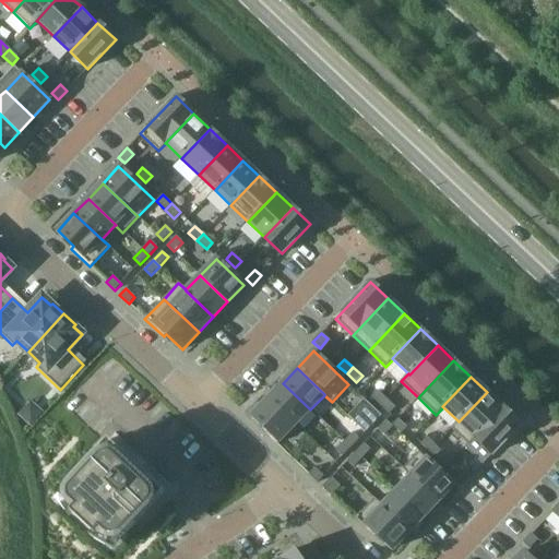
[(310,409),(283,383),(269,399),(296,425),(310,409)]
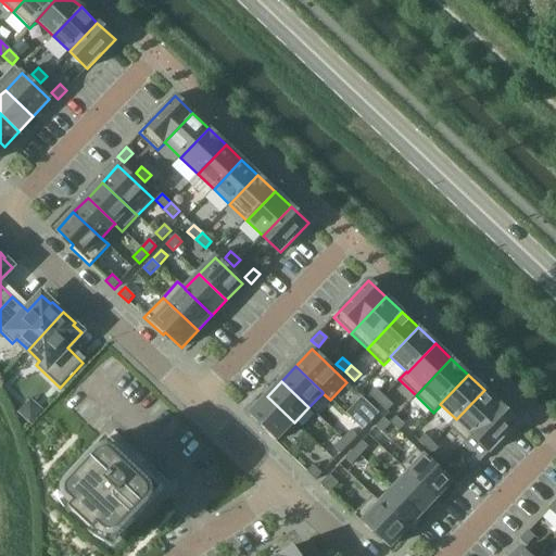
[(369,395),(378,403),(384,396),(376,389),(369,395)]
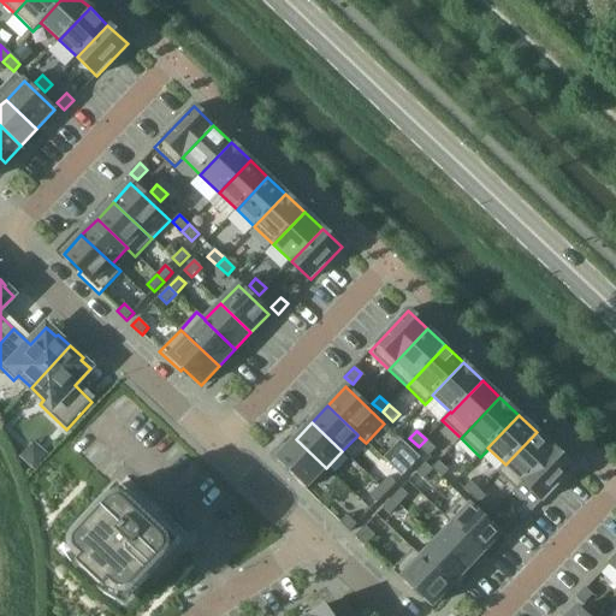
[(504,463),(497,472),(515,490),(555,449),(537,432),(505,465),(504,463)]
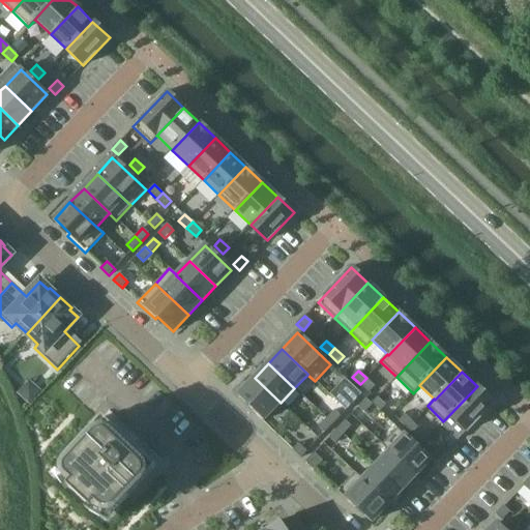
[(281,403),(255,378),(239,393),(255,408),(252,411),(262,421),(281,403)]
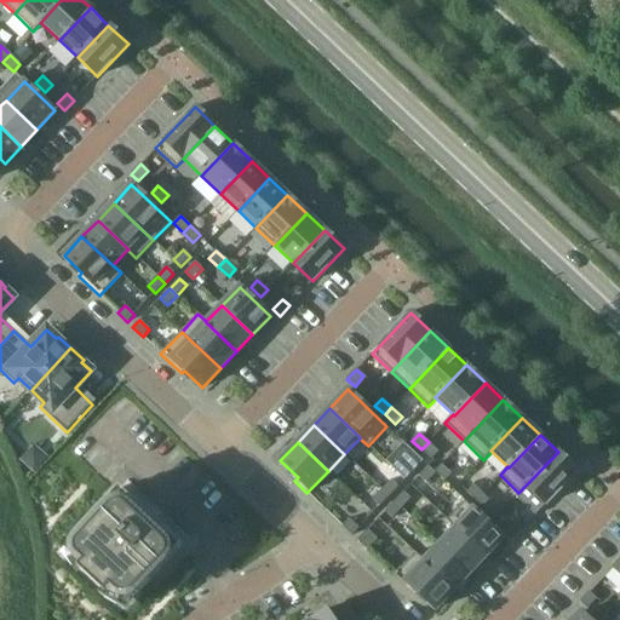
[(438,452),(429,442),(422,449),(432,459),(438,452)]
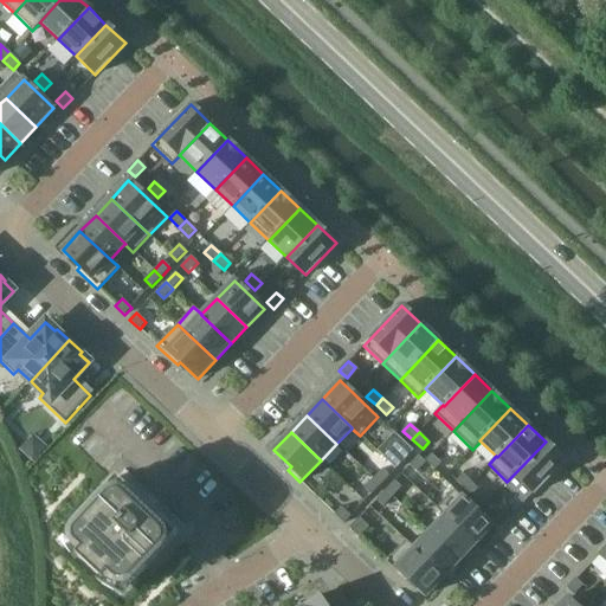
[(394,433),(378,451),(397,469),(404,461),(413,451),(406,444),(394,433)]
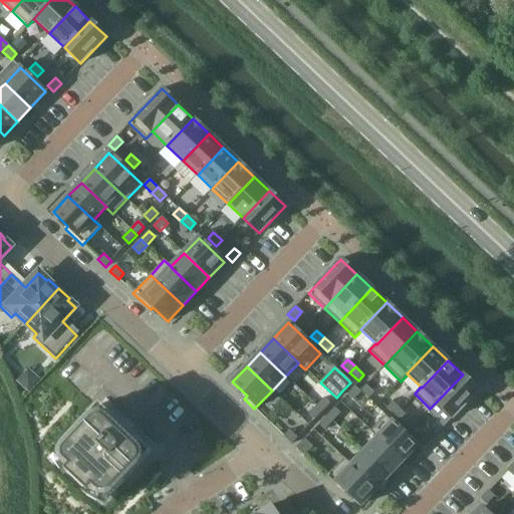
[(430,409),(428,412),(444,427),(453,418),(479,391),(463,374),(430,409)]
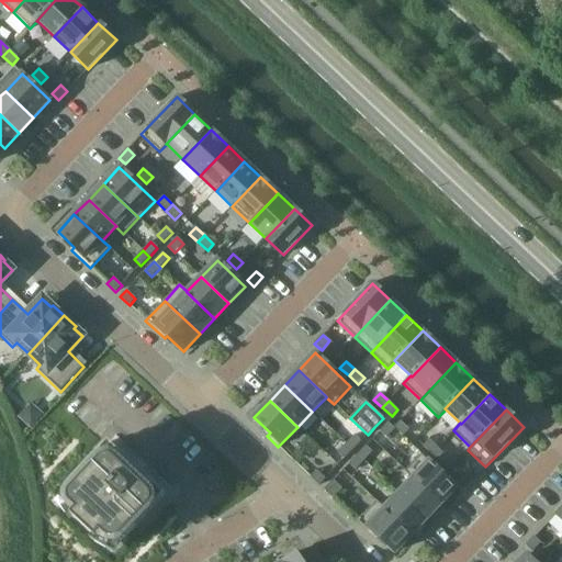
[(409,429),(401,420),(394,427),(403,436),(409,429)]
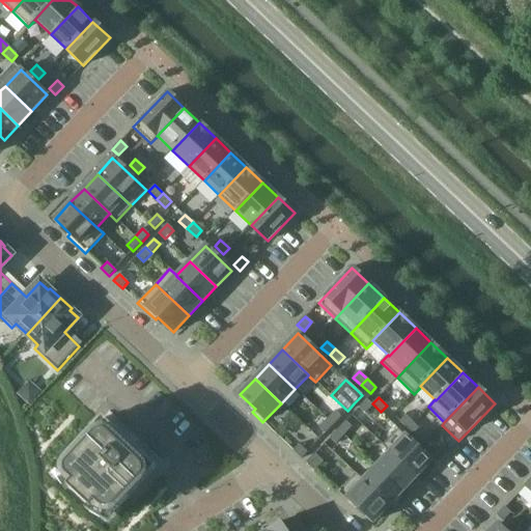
[(365,414),(373,406),(366,399),(359,408),(365,414)]
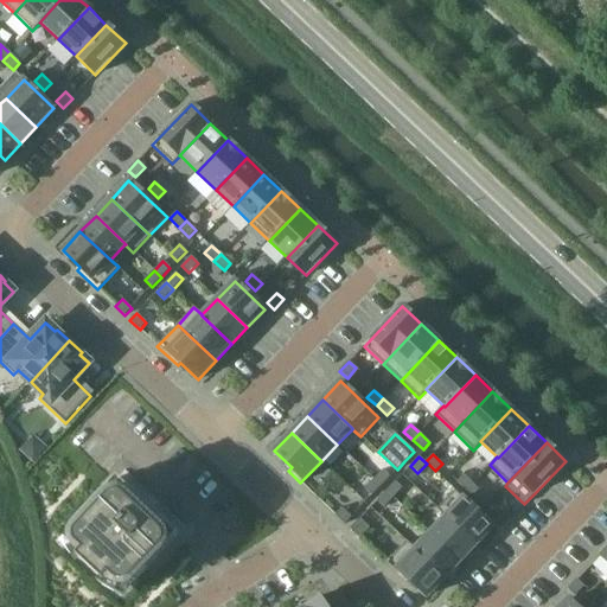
[(383,470),(374,479),(381,486),(390,477),(383,470)]
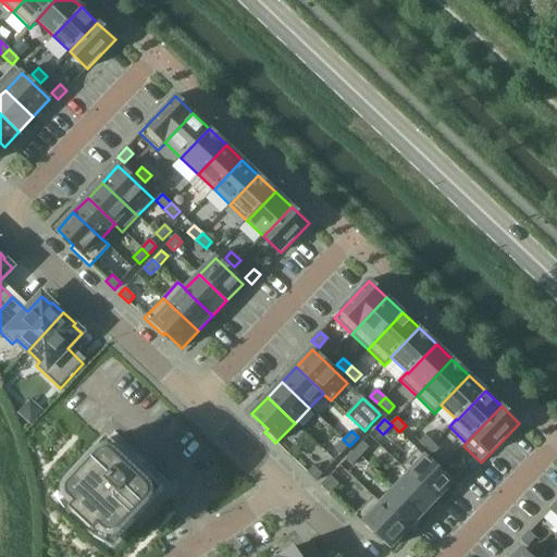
[(419,443),(428,450),(434,444),(425,435),(419,443)]
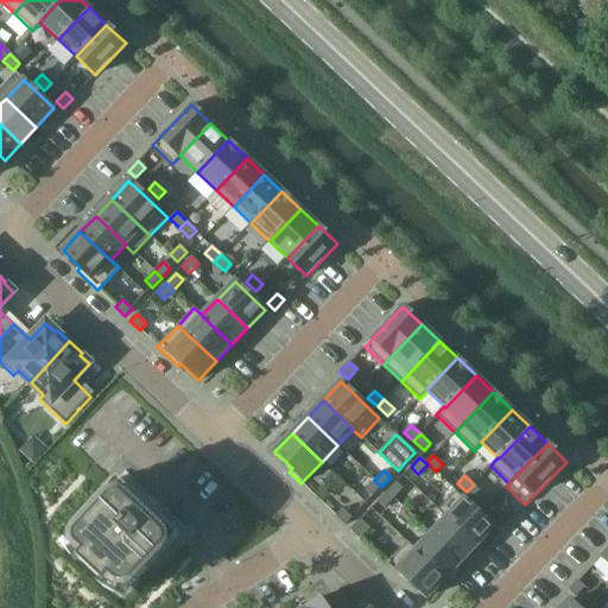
[(127,591),(179,537),(159,518),(157,520),(134,500),(138,498),(118,479),(65,533),(83,550),(77,557),(103,582),(109,575),(127,591)]
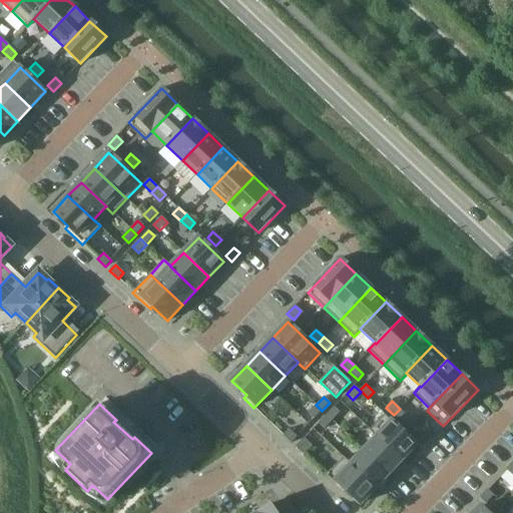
[(314,419),(322,411),(316,405),(308,414),(314,419)]
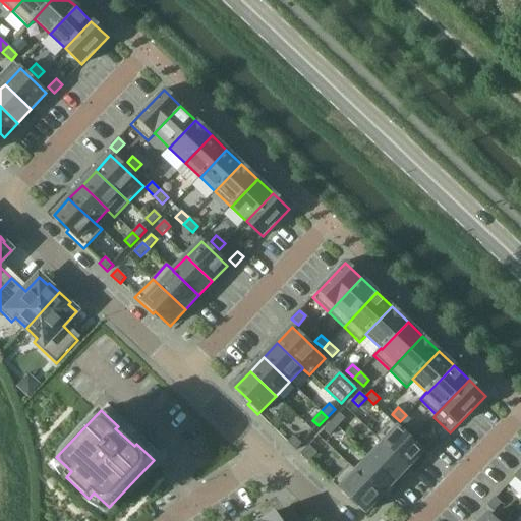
[(339,413),(332,421),(338,427),(345,419),(339,413)]
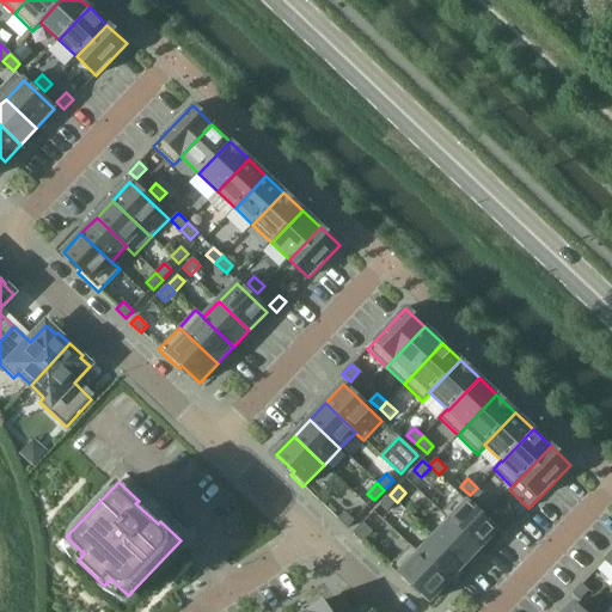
[(487,497),(477,488),(470,495),(481,505),(487,497)]
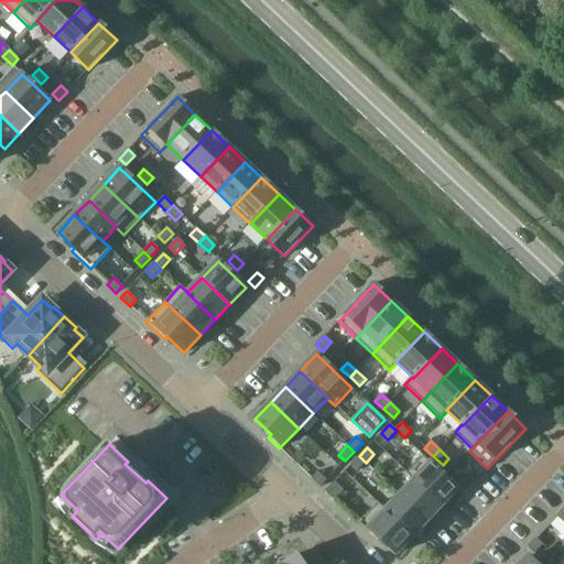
[(357,472),(366,463),(359,456),(350,465),(357,472)]
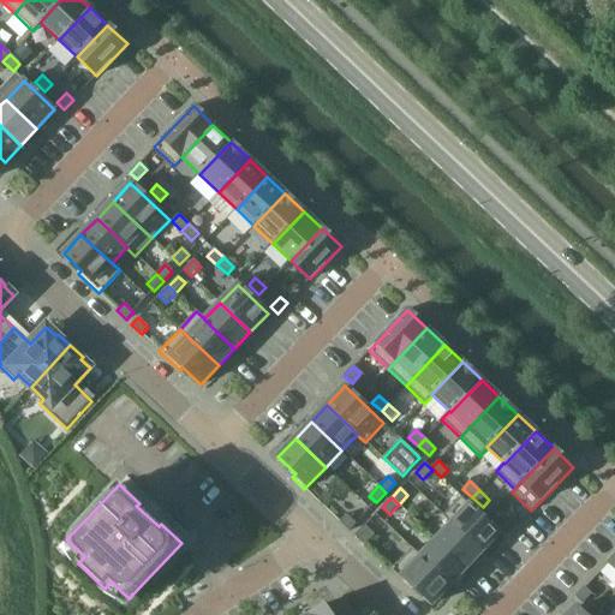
[(442,517),(451,524),(452,524),(482,553),(500,533),(461,497),(442,517)]
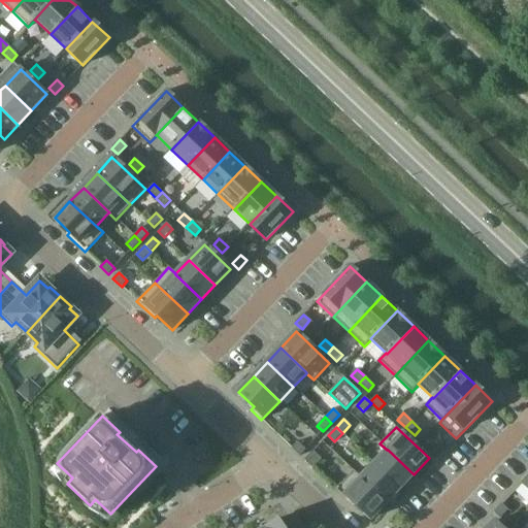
[(297,441),(291,448),(300,456),(305,450),(297,441)]
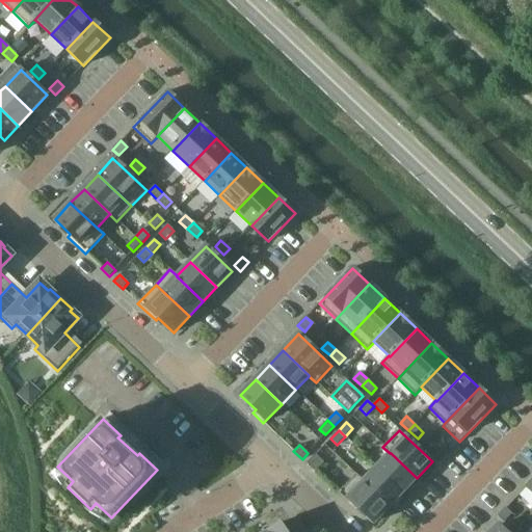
[(434,455),(441,461),(449,453),(443,447),(434,455)]
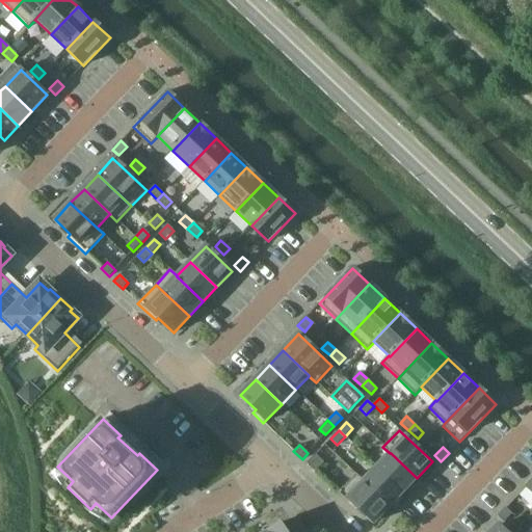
[(391,453),(390,453),(377,468),(403,493),(417,478),(391,453)]
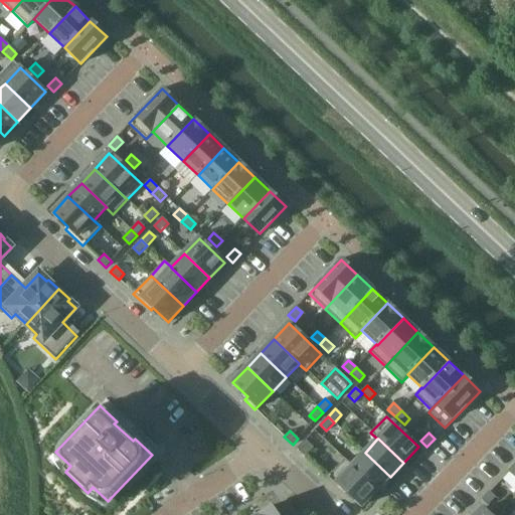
[(303,443),(297,449),(305,457),(311,451),(303,443)]
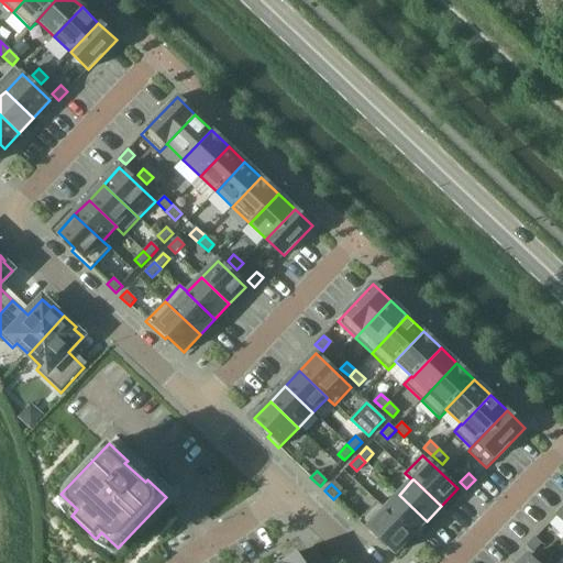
[(427,521),(399,495),(385,509),(385,510),(412,537),(427,521)]
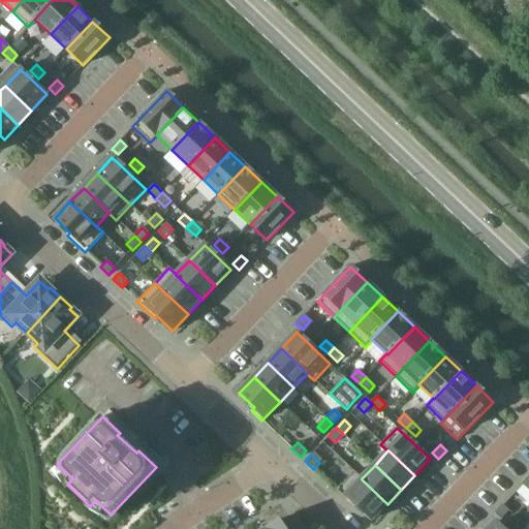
[(362,479),(362,478),(354,471),(336,491),(354,508),(356,505),(372,520),(387,504),(362,479)]
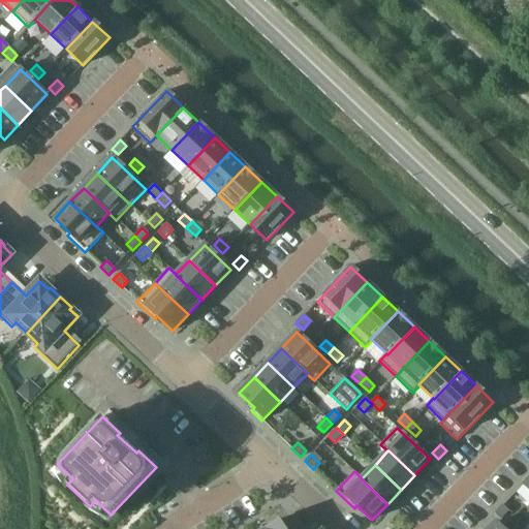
[(509,510),(503,505),(495,514),(501,520),(509,510)]
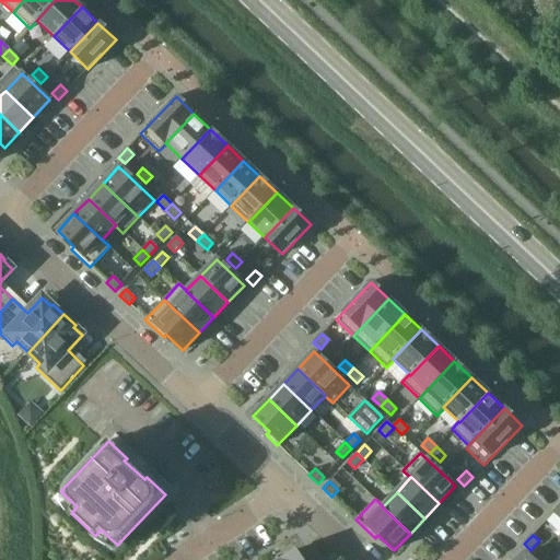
[(303,559),(296,549),(280,559),(303,559)]
